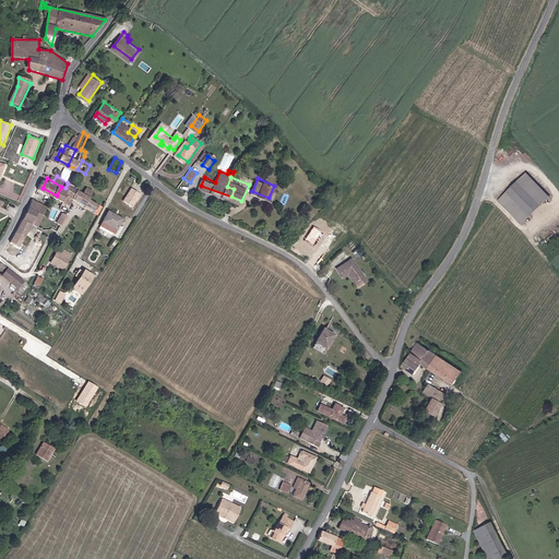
[(555,202),(532,179),(522,189),(545,212),(555,202)]
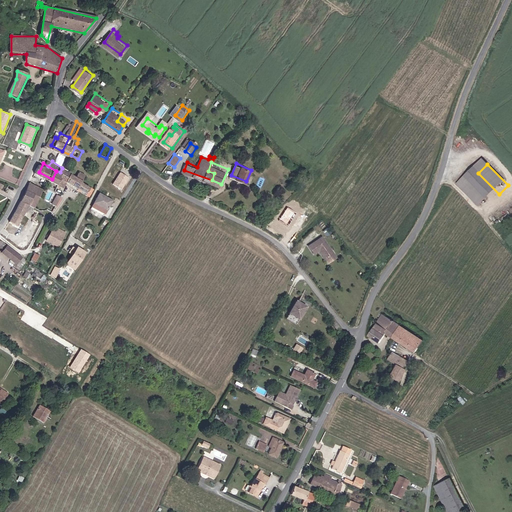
[(60,172),(56,171),(52,179),(61,184),(63,178),(67,171),(64,169),(62,168),(60,172)]
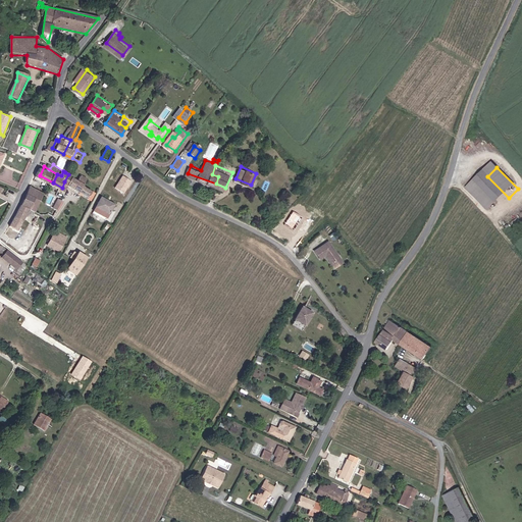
[(80,181),(68,174),(64,181),(71,186),(92,198),(95,193),(87,187),(87,186),(80,181)]
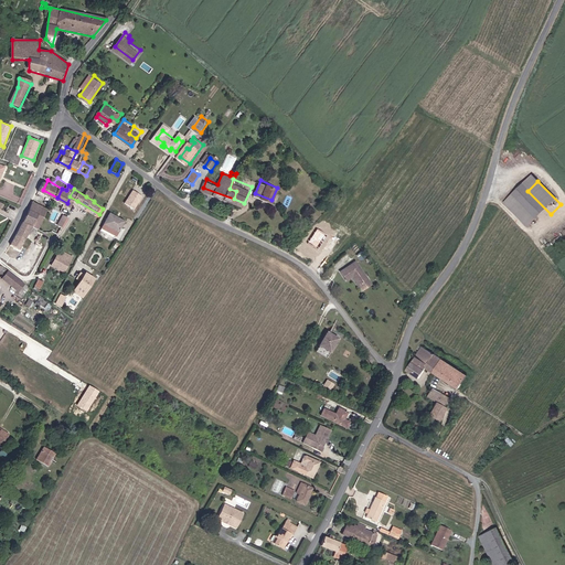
[(91,190),(86,196),(94,201),(98,194),(91,190)]
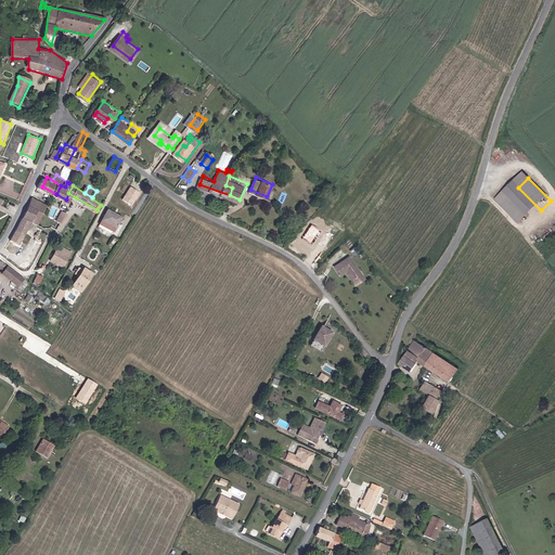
[(140,193),(131,186),(123,199),(131,206),(140,193)]
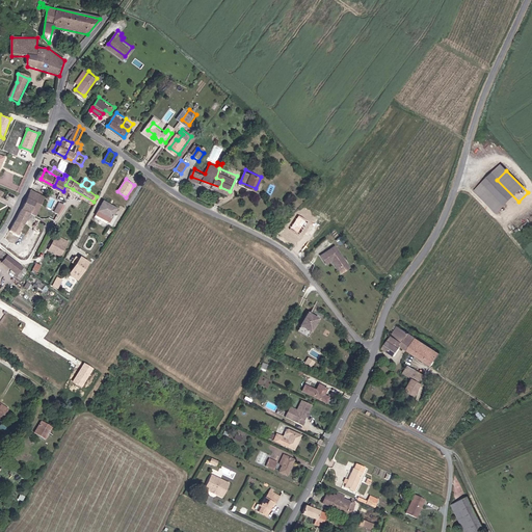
[(519,202),(497,180),(480,196),(502,218),(519,202)]
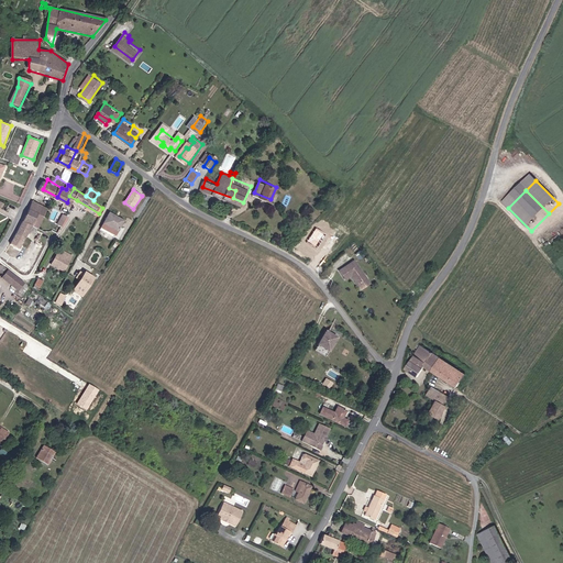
[(69,196),(67,202),(74,206),(77,200),(69,196)]
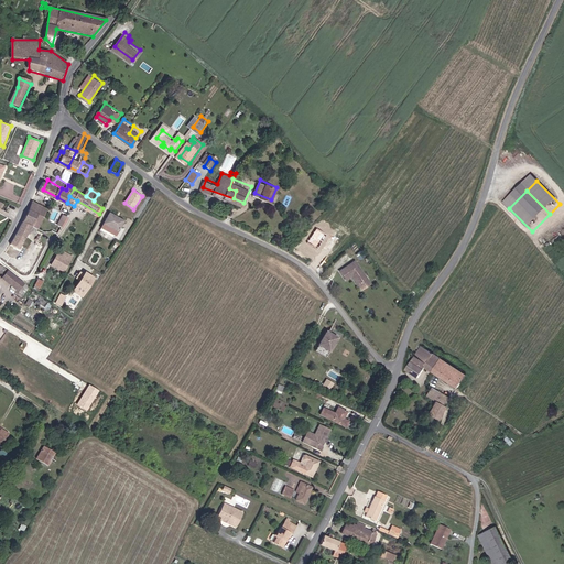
[(45,204),(41,214),(42,215),(35,226),(41,228),(52,207),(45,204)]
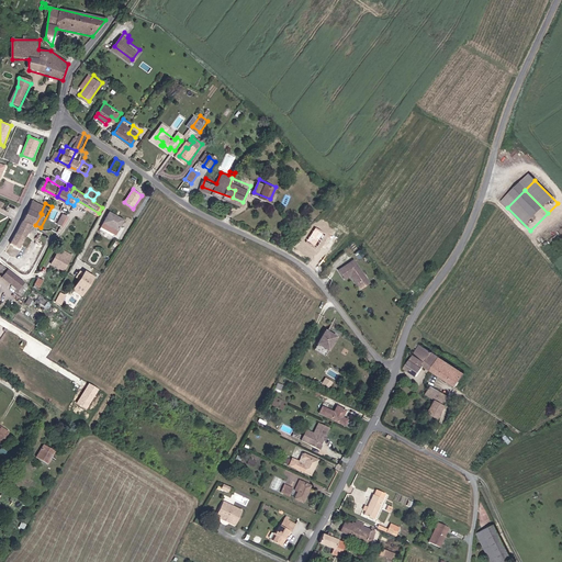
[(32,208),(26,221),(35,225),(42,214),(32,208)]
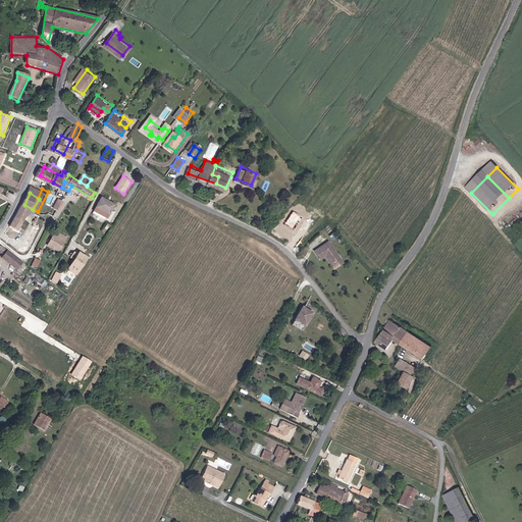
[(109,201),(110,199),(103,195),(95,209),(109,217),(116,204),(109,201)]
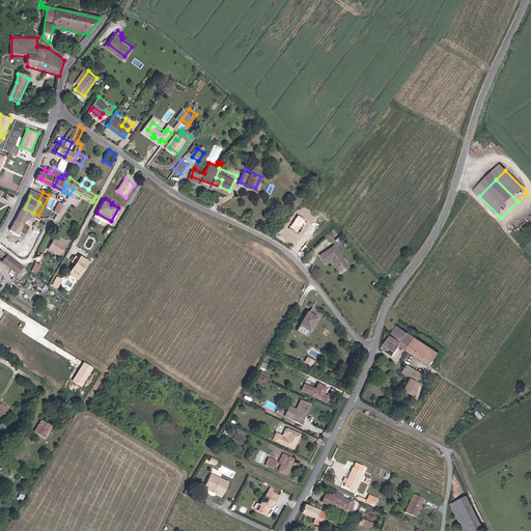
[(59,215),(64,204),(58,201),(53,212),(59,215)]
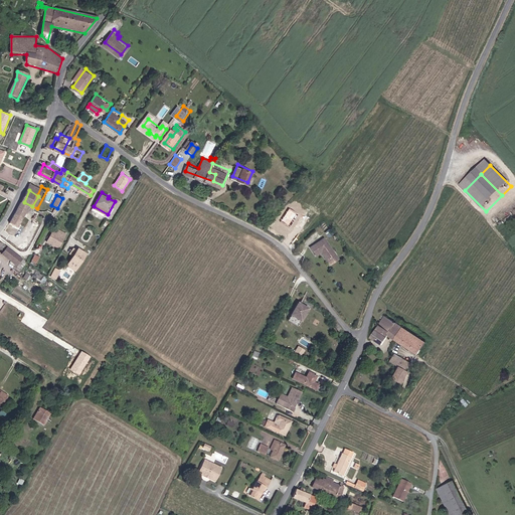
[(32,206),(24,202),(14,223),(21,226),(32,206)]
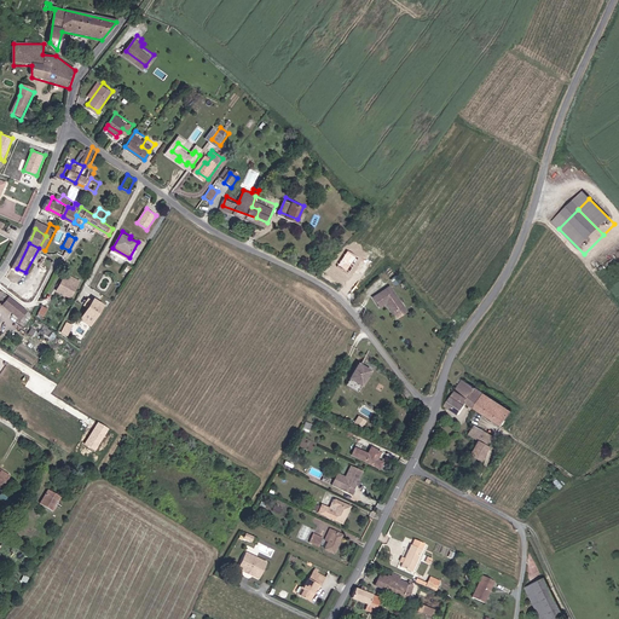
[(359,258),(348,252),(339,267),(350,273),(359,258)]
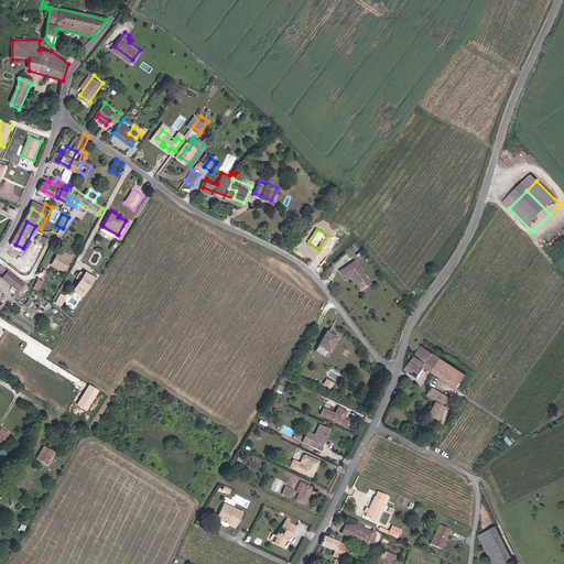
[(73,256),(60,249),(52,266),(65,272),(73,256)]
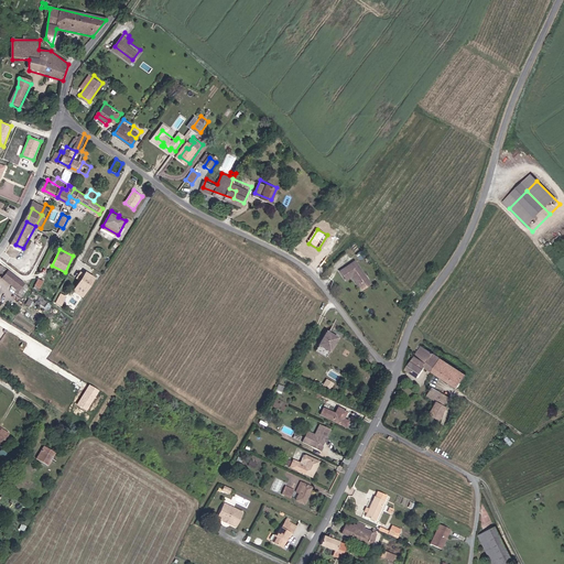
[(342,268),(346,277),(353,273),(358,283),(368,278),(356,259),(342,268)]
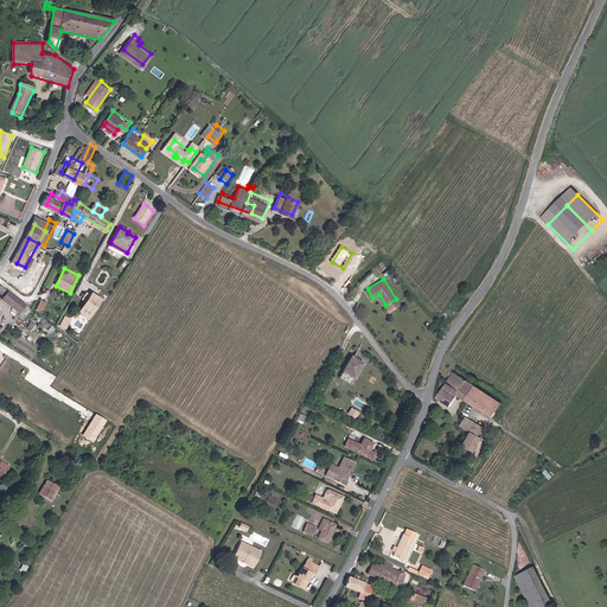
[(31,305),(13,291),(10,295),(7,299),(24,313),(31,305)]
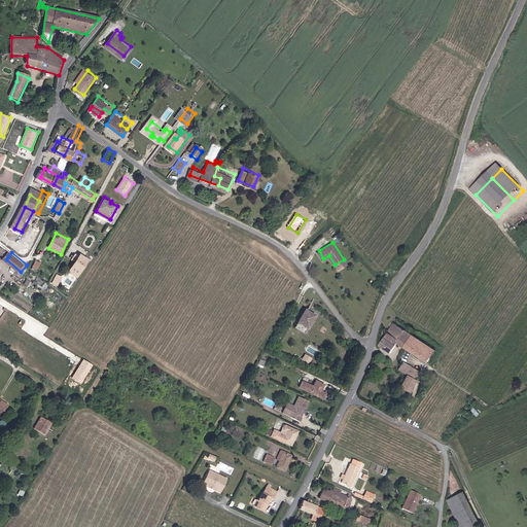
[(90,259),(80,253),(69,272),(77,278),(90,259)]
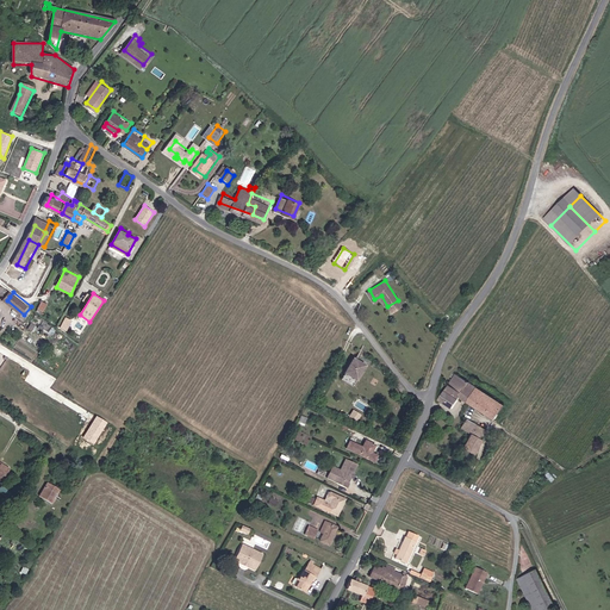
[(42,313),(47,303),(41,300),(37,311),(42,313)]
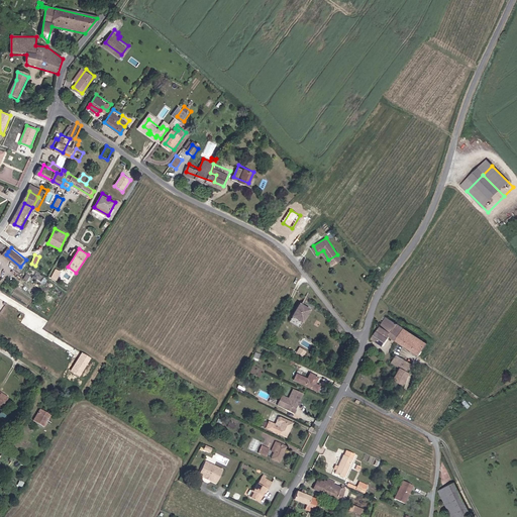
[(337,254),(328,260),(331,264),(339,259),(337,254)]
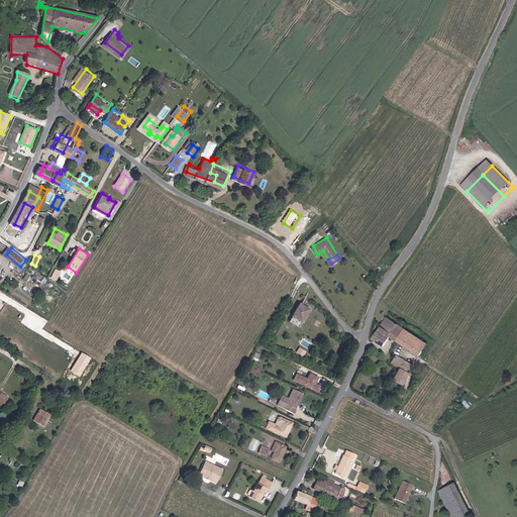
[(50,278),(56,281),(61,271),(56,268),(50,278)]
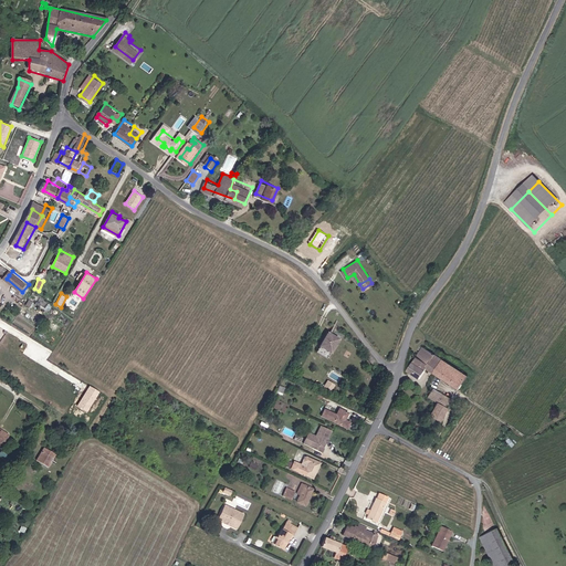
[(48,311),(52,305),(41,297),(37,302),(48,311)]
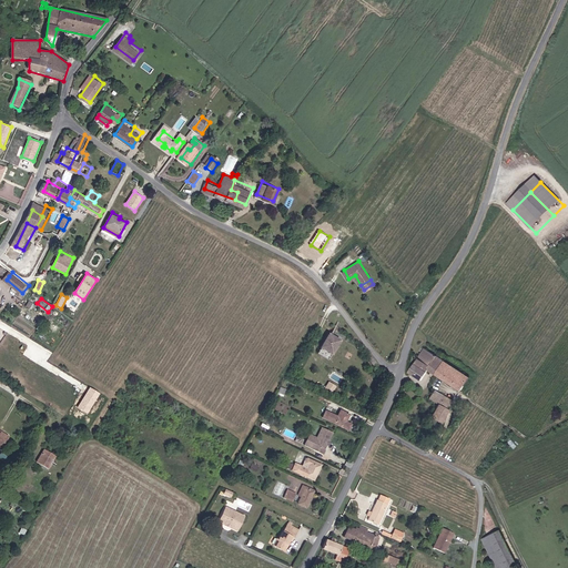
[(328,334),(321,347),(331,354),(338,341),(328,334)]
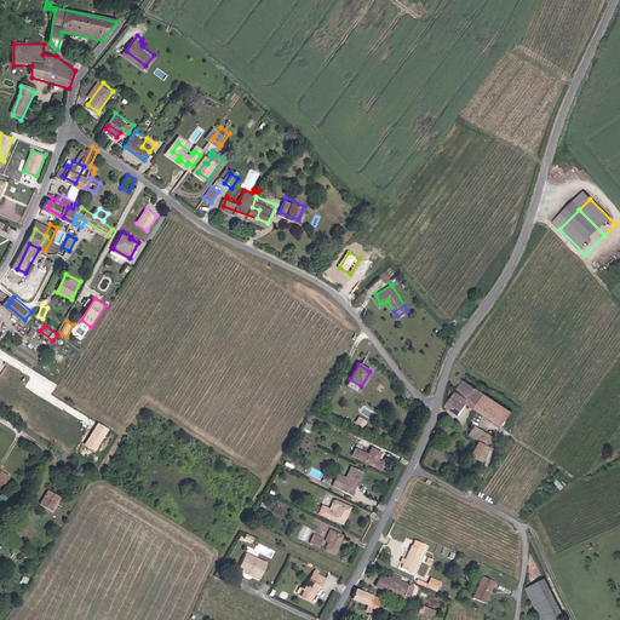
[(361,386),(350,379),(346,384),(359,391),(361,386)]
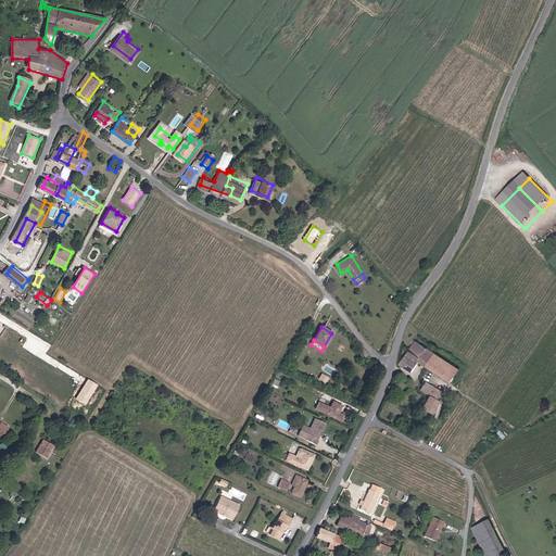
[(415,342),(409,350),(415,353),(411,359),(417,364),(419,361),(426,365),(433,354),(415,342)]
